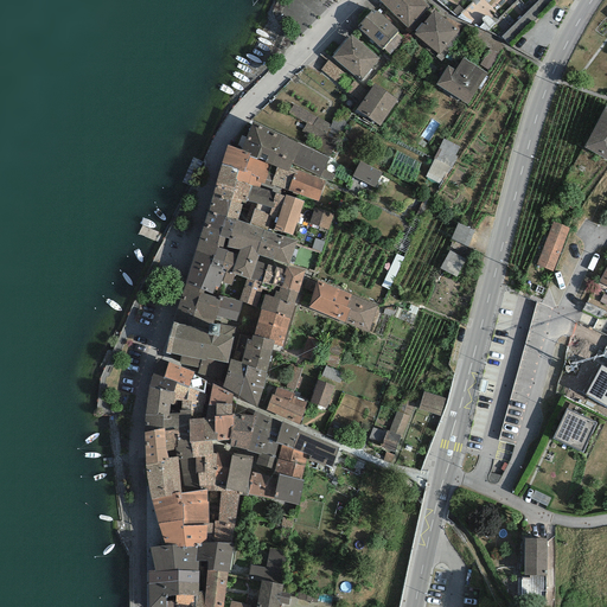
[(378,0),(408,29),(429,7),(422,0),(378,0)]
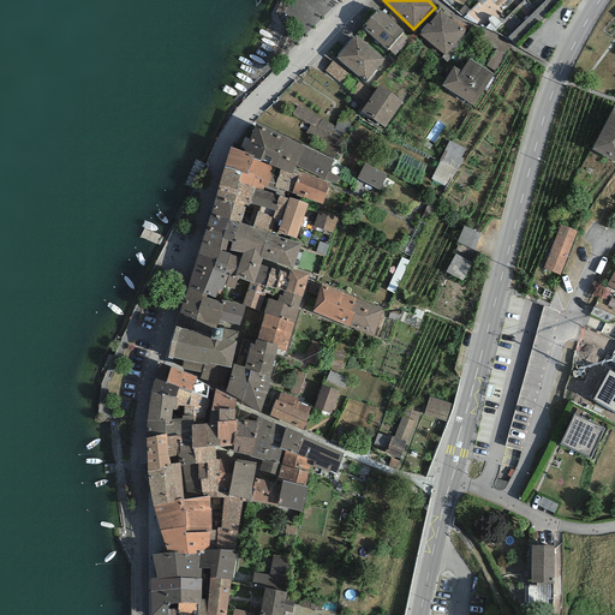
[(404,33),(381,11),(380,13),(377,11),(365,24),(368,27),(364,29),(387,51),(404,33)]
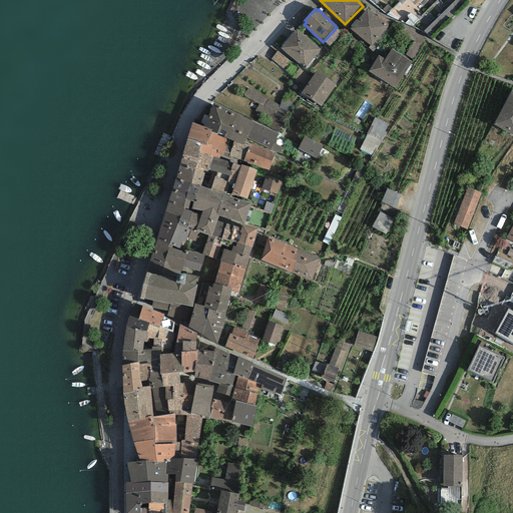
[(372,46),(388,26),(387,25),(390,21),(378,15),(376,17),(366,9),(350,29),(372,46)]
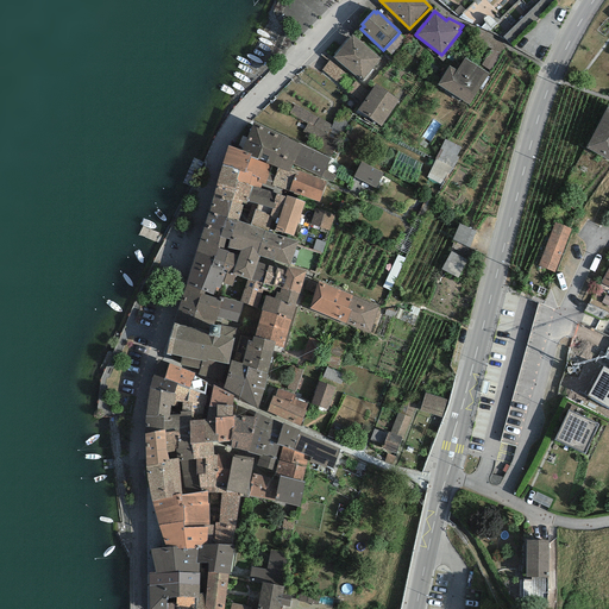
[(506,45),(479,32),(476,41),(491,49),(501,54),(506,45)]
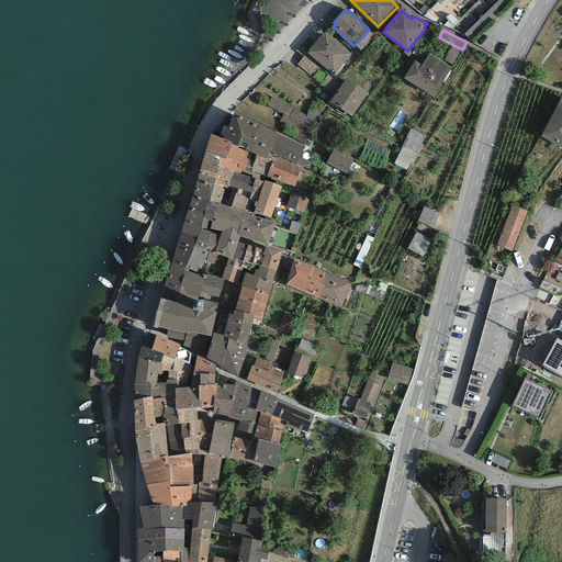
[(307,53),(334,75),(351,54),(324,32),(307,53)]
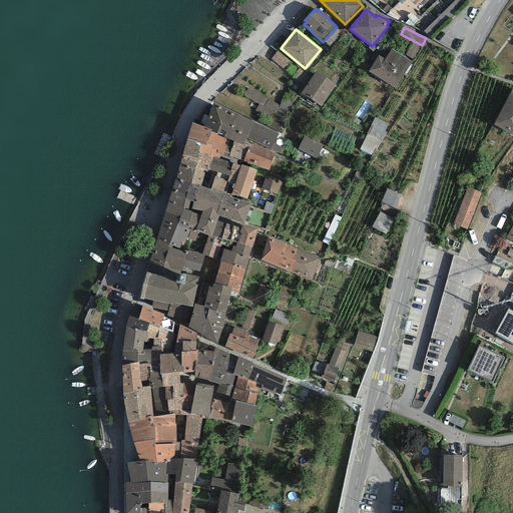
[(413,60),(422,45),(414,41),(405,54),(413,60)]
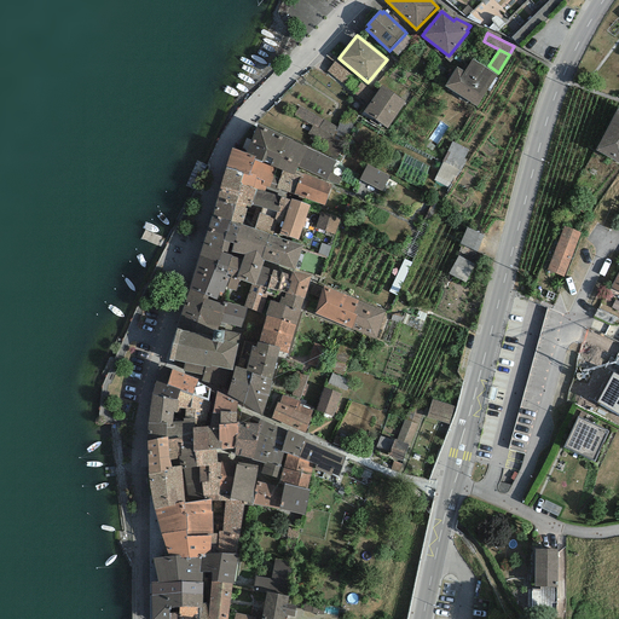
[(476,106),(497,75),(472,59),(464,71),(457,67),(445,87),(476,106)]
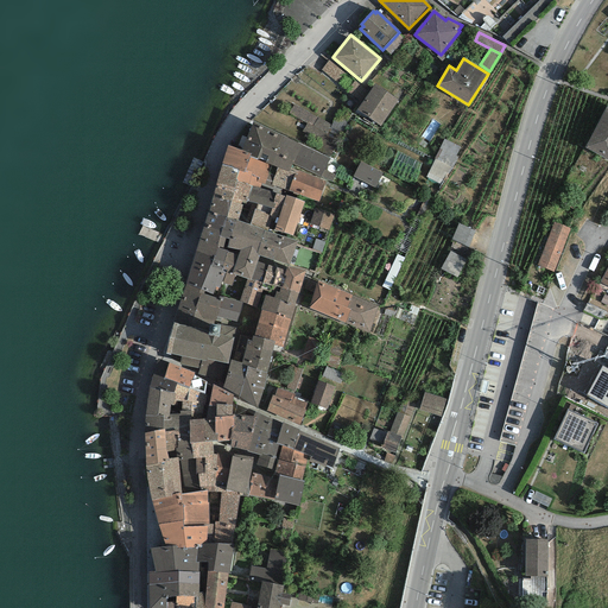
[(354,80),(330,59),(321,70),(346,90),(354,80)]
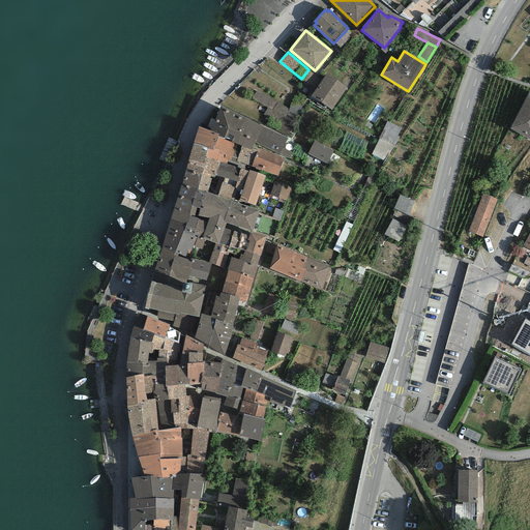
[(321,80),(308,69),(301,79),(314,88),(321,80)]
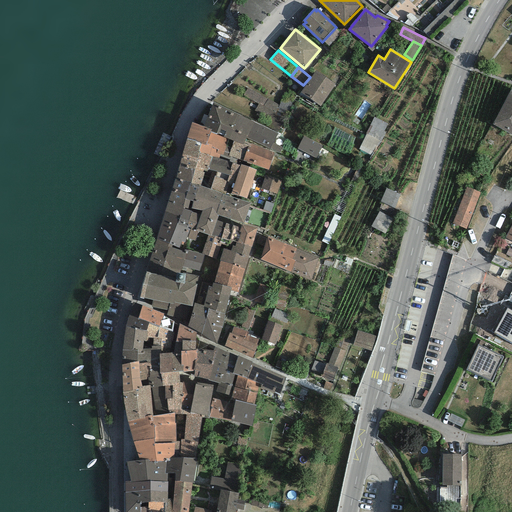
[(320,106),(335,85),(315,71),(300,93),(320,106)]
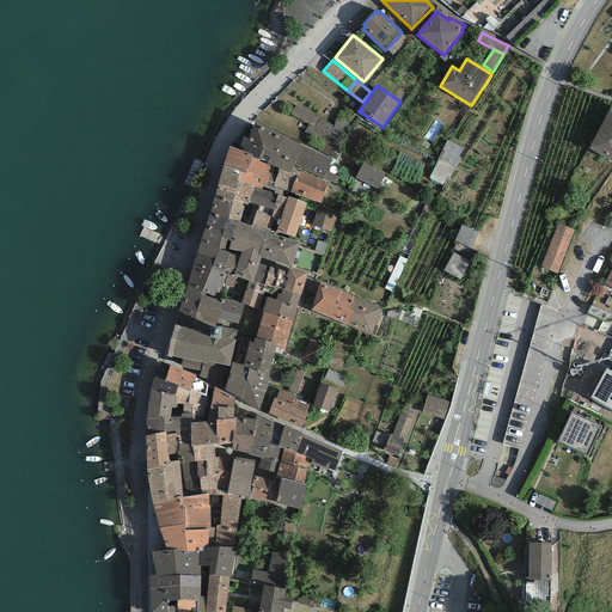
[(611,161),(611,104),(588,148),(611,161)]
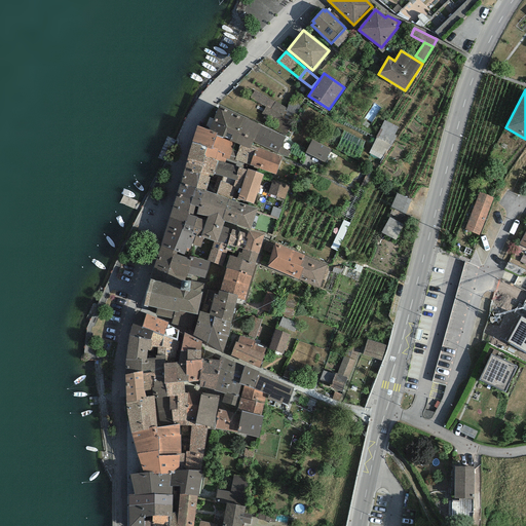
[(286,108),(255,90),(250,99),(265,108),(262,113),(278,122),(282,115),(286,108)]
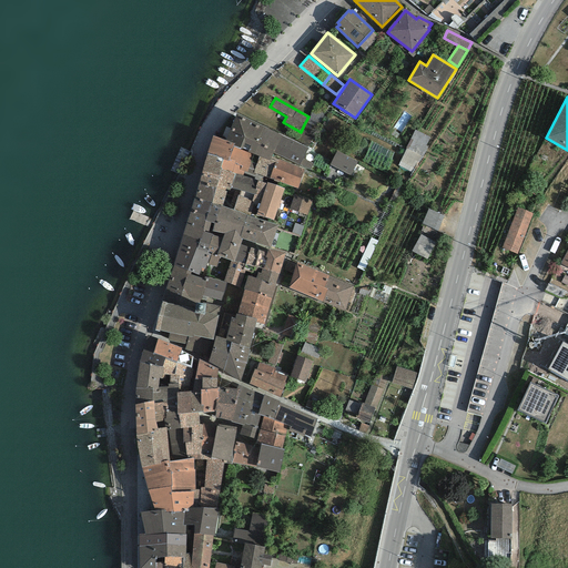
[(326,113),(314,107),(308,117),(304,124),(315,130),(317,131),(326,113)]
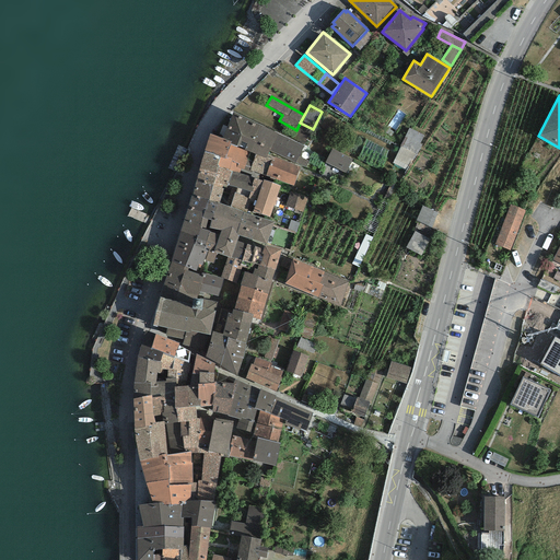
[(260,125),(233,113),(222,138),(231,141),(230,143),(244,149),(244,150),(251,152),(260,125)]
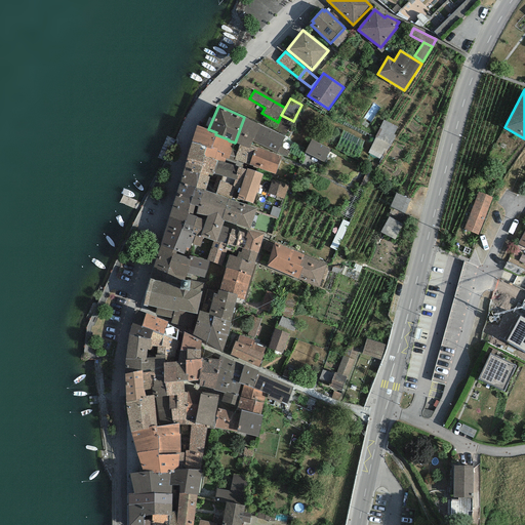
[(283,136),(291,120),(281,115),(278,122),(273,131),(283,136)]
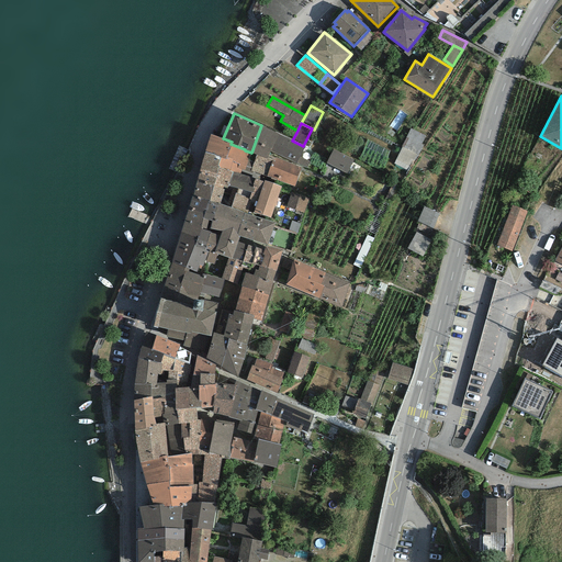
[(279,134),(261,125),(251,153),(257,155),(267,158),(268,155),(270,152),(279,134)]
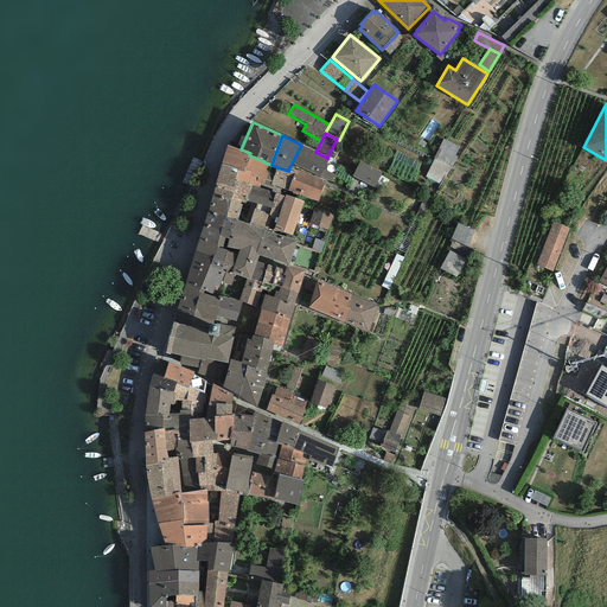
[(459,147),(443,139),(434,159),(426,177),(439,184),(445,173),(447,173),(457,158),(454,155),(459,147)]
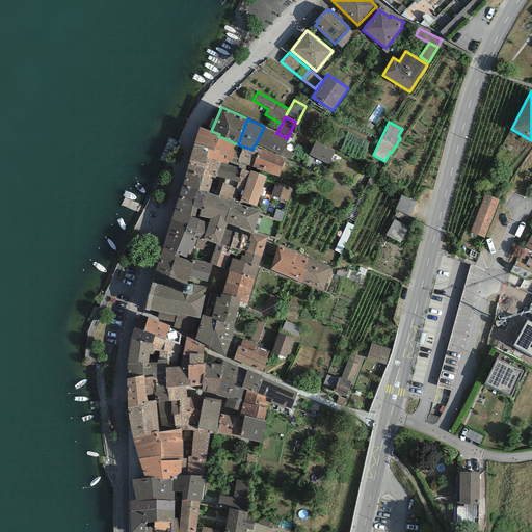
[(211,131),(198,127),(193,143),(209,149),(205,158),(220,163),(227,165),(229,160),(232,161),(233,159),(238,144),(232,142),(232,141),(218,136),(219,134),(211,131)]
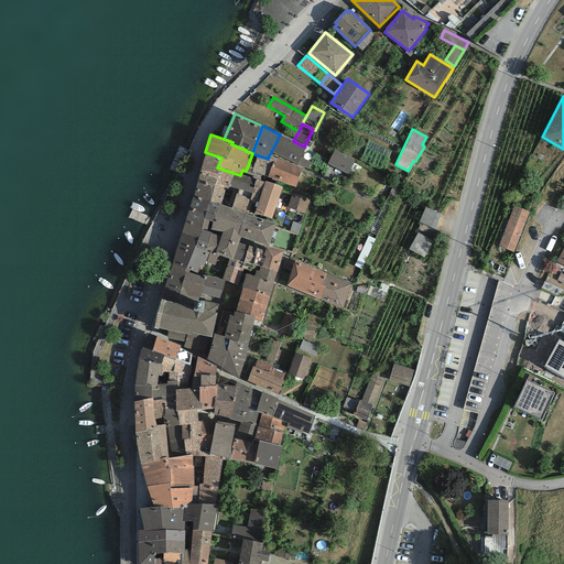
[(293,141),(280,134),(271,152),(297,164),(301,158),(306,148),(304,147),(293,141)]
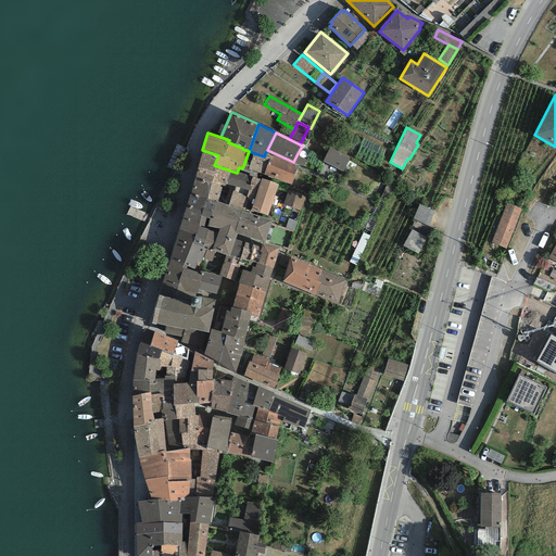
[(350,158),(329,148),(323,162),(343,172),(350,158)]
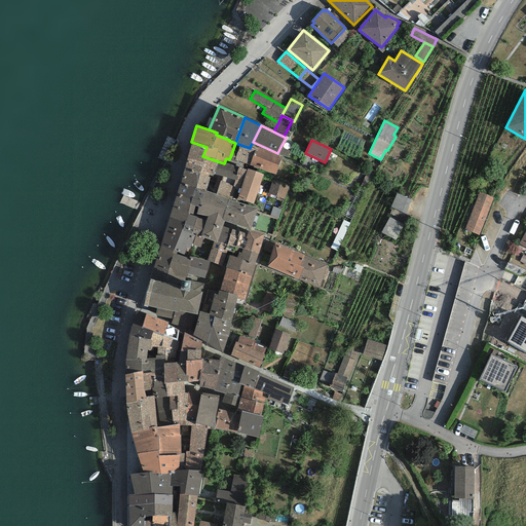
[(207,147),(191,142),(183,171),(209,177),(209,175),(213,177),(214,174),(218,161),(202,156),(207,147)]
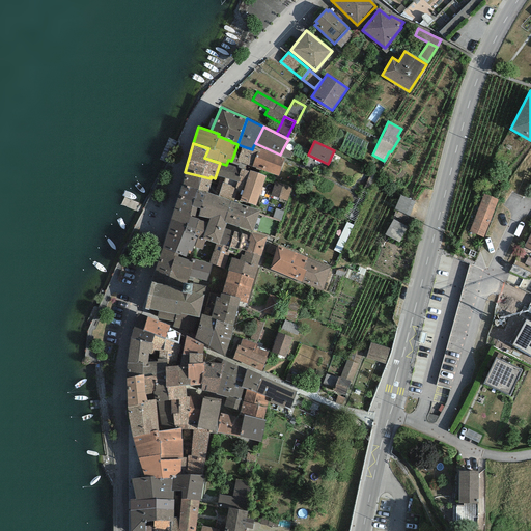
[(285,159),(258,148),(253,146),(252,149),(243,146),(238,160),(236,161),(250,166),(278,176),(285,159)]
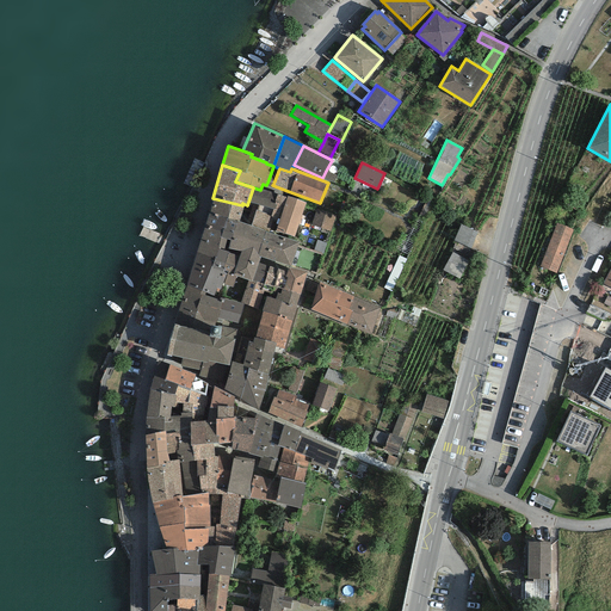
[(338,177),(326,171),(322,178),(334,184),(338,177)]
